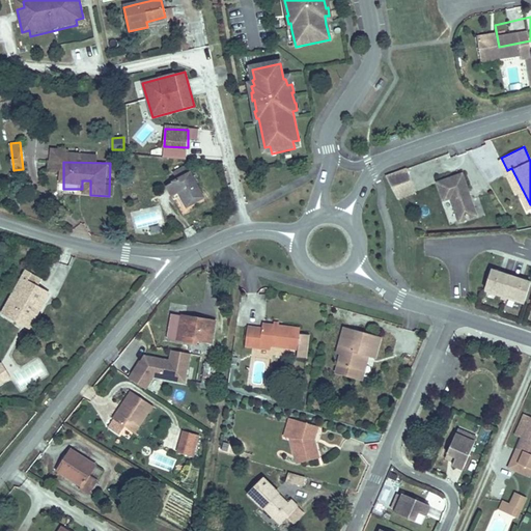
[(406,169),(385,176),(394,192),(412,186),(406,169)]
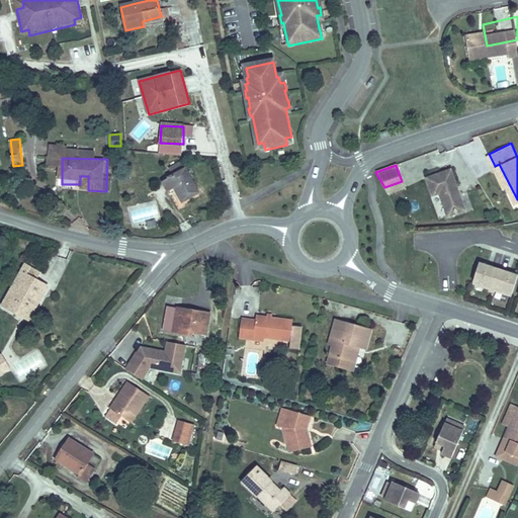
[(178,209),(195,197),(177,169),(165,177),(170,185),(165,189),(178,209)]
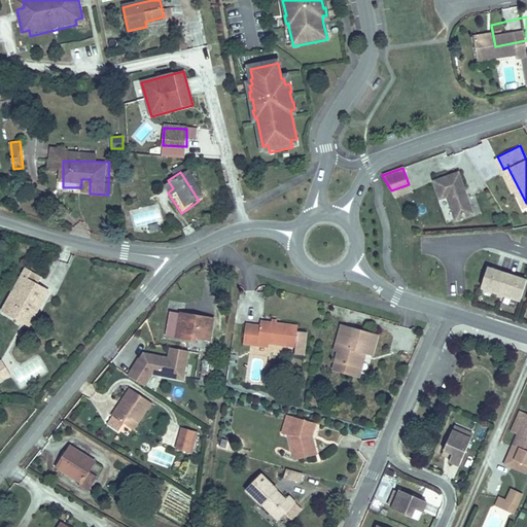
[(459,173),(434,182),(441,200),(448,198),(456,221),(475,215),(459,173)]
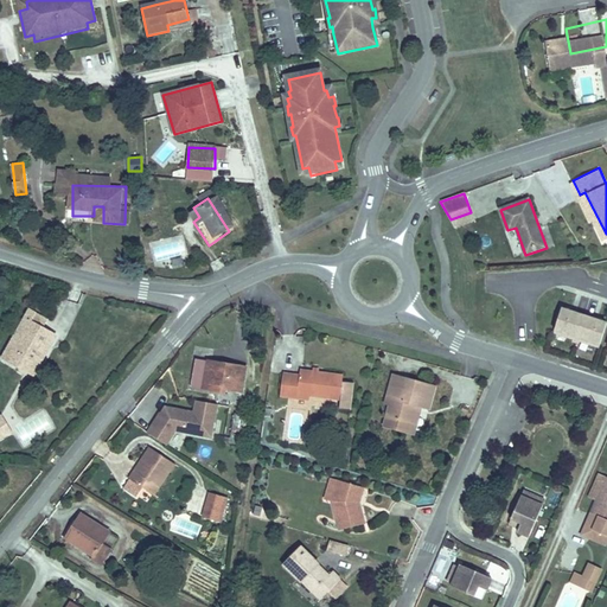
[(471,212),(451,219),(455,228),(474,221),(471,212)]
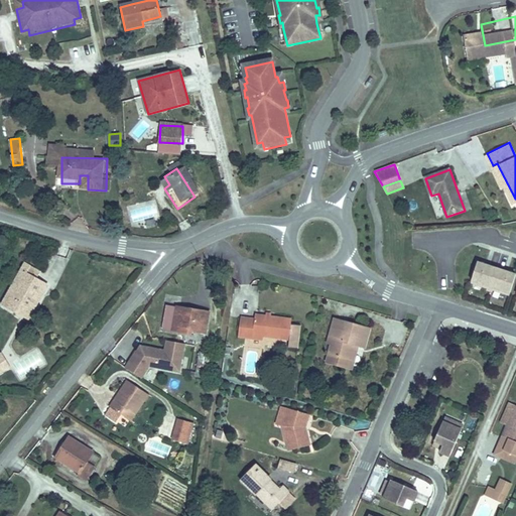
[(511,294),(515,278),(515,273),(479,261),(472,281),(511,294)]
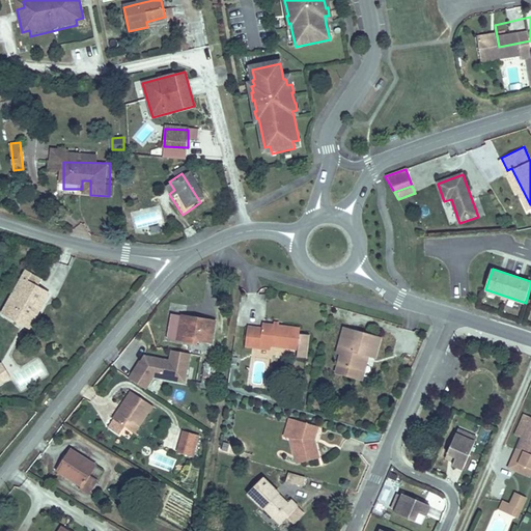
[(24,273),(2,314),(30,329),(48,296),(25,283),(29,276),(24,273)]
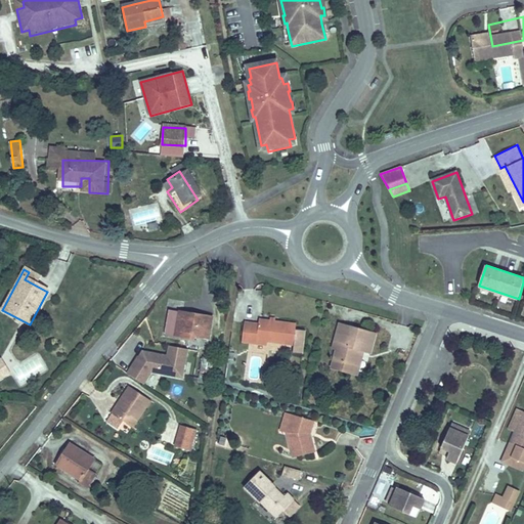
[(167,313),(164,335),(207,342),(211,320),(167,313)]
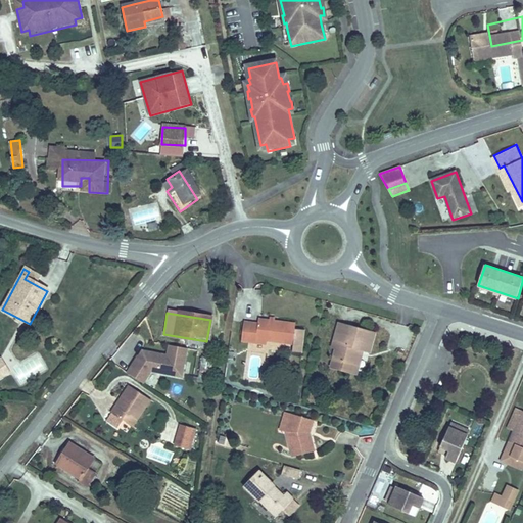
[(305,353),(307,330),(297,329),(297,324),(259,322),(259,328),(243,327),(242,345),(258,346),(258,343),(269,343),(296,345),(296,352),(305,353)]
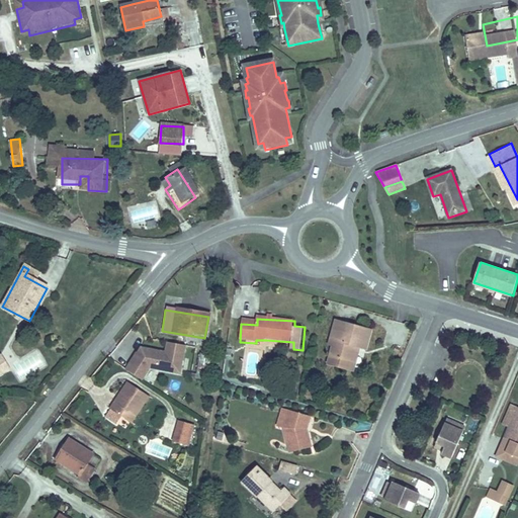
[(373,328),(337,320),(333,336),(337,338),(331,363),(349,367),(356,342),(362,344),(369,345),(373,328)]
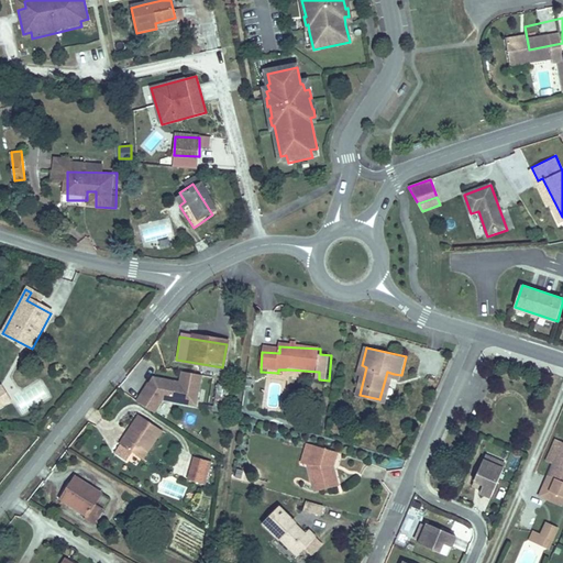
[(394,374),(387,372),(379,399),(387,401),(394,374)]
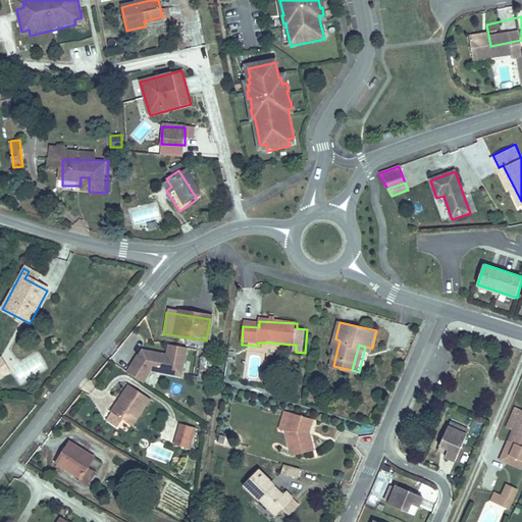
[(179,379),(186,352),(167,349),(165,358),(141,353),(131,367),(129,367),(123,376),(140,386),(149,373),(179,379)]
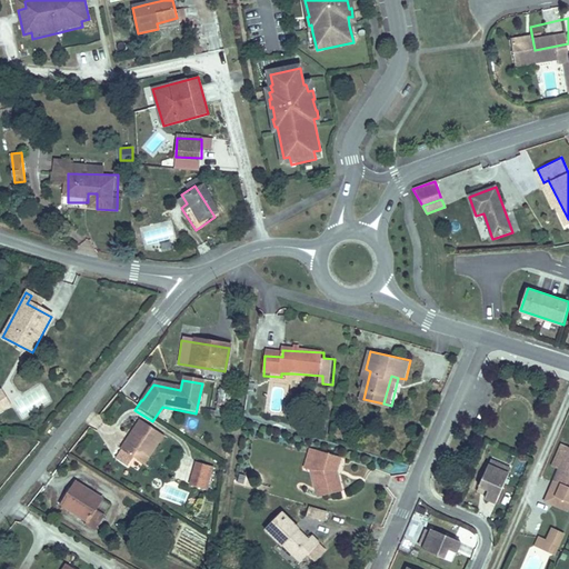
[(13,405),(26,419),(49,399),(37,385),(13,405)]
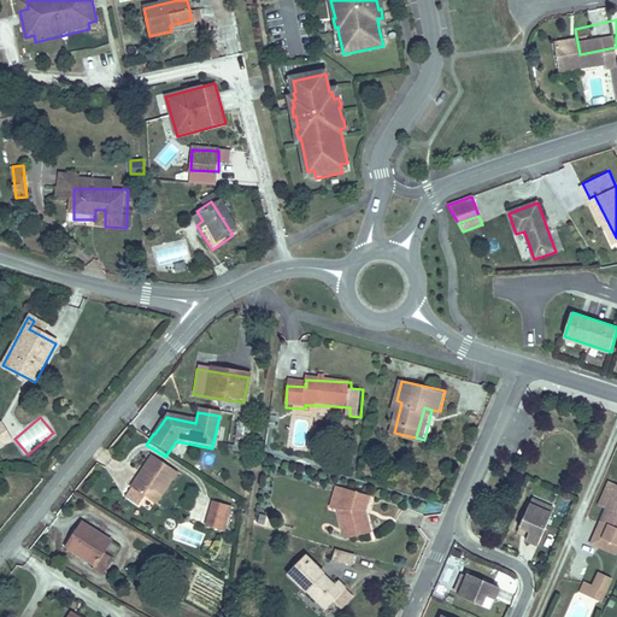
[(0,448),(11,442),(0,423),(0,448)]
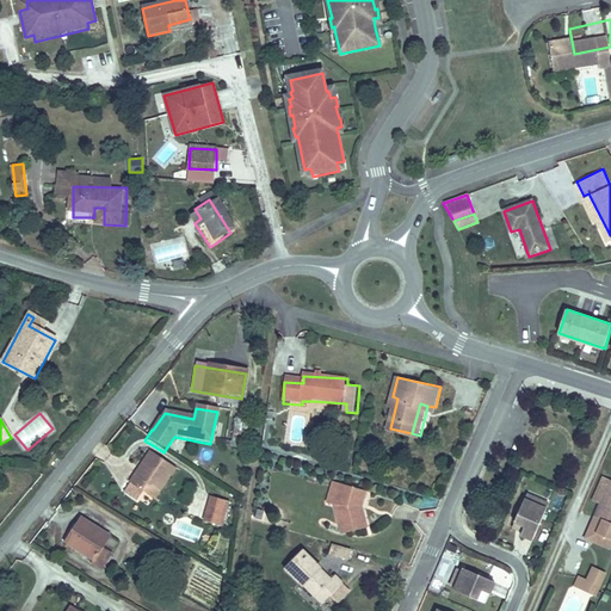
[(248,424),(235,421),(230,451),(241,452),(244,454),(248,424)]
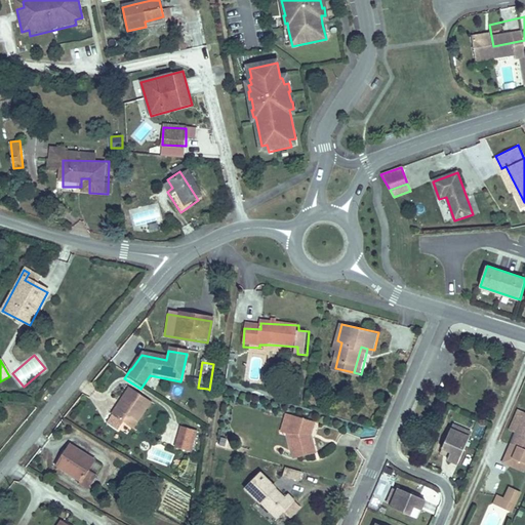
[(207,389),(198,388),(196,398),(205,399),(207,389)]
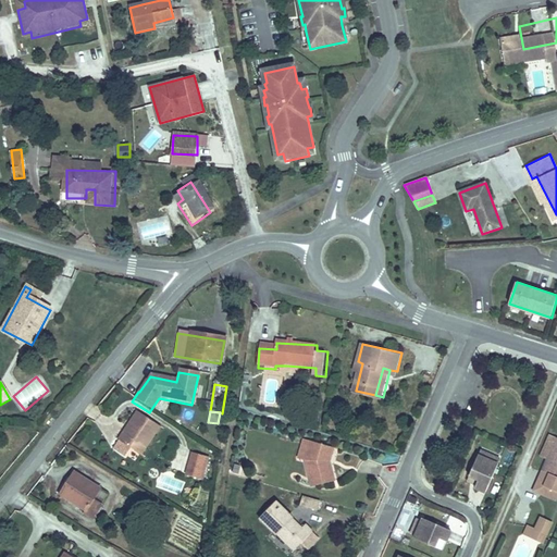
[(126,461),(134,450),(144,457),(161,429),(141,418),(125,444),(123,443),(114,455),(126,461)]
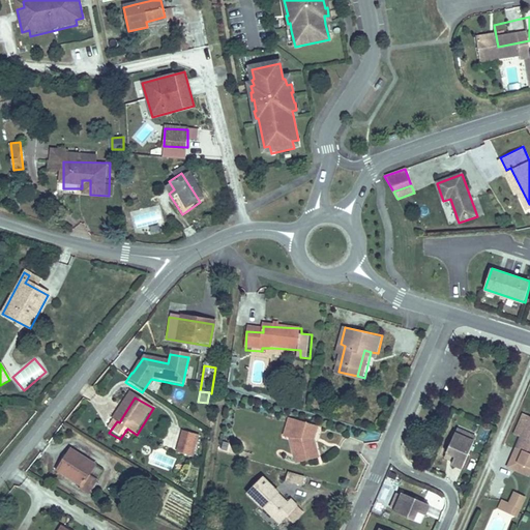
[(518,412),(508,433),(518,436),(527,416),(518,412)]
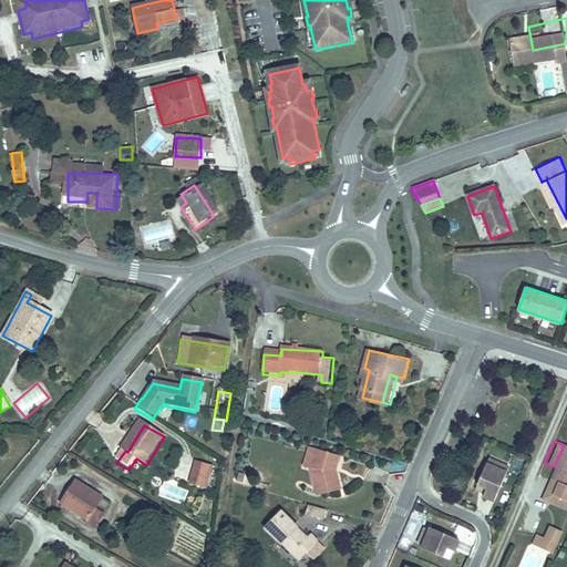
[(566,446),(564,445),(554,466),(547,481),(555,483),(550,494),(566,502),(566,500),(566,446)]
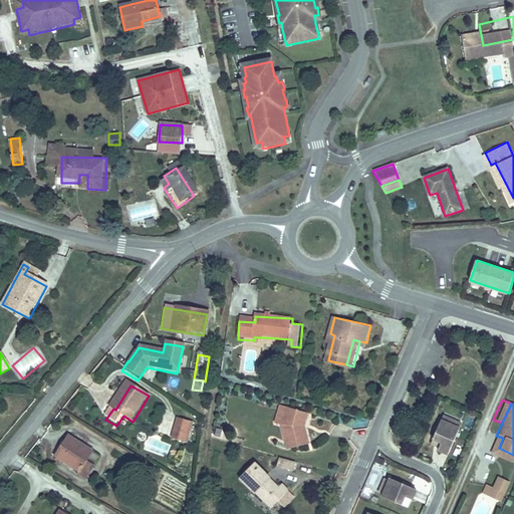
[(287,449),(306,442),(300,421),(302,413),(283,409),(279,428),(287,449)]
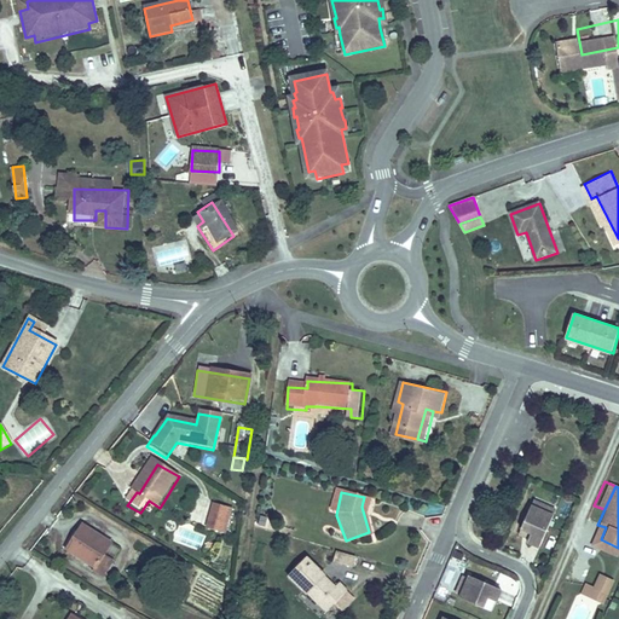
[(534,504),(532,509),(554,519),(556,514),(534,504)]
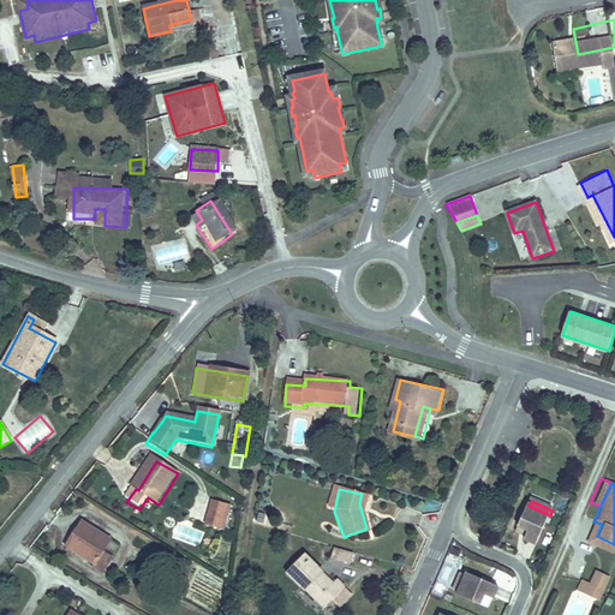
[(225,533),(232,508),(210,502),(204,529),(225,533)]
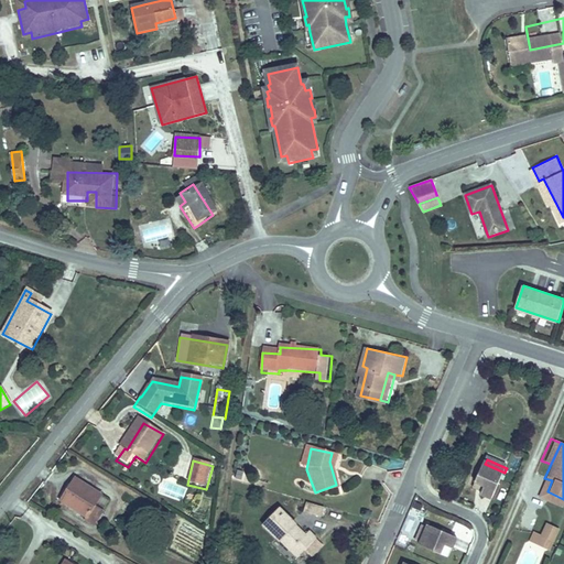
[(505,473),(485,464),(475,485),(485,489),(483,494),(480,497),(492,501),(505,473)]
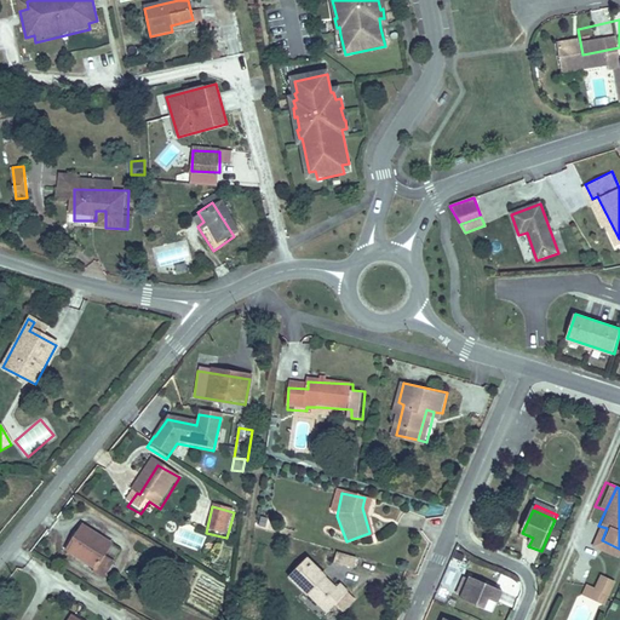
[(182,526),(174,541),(200,552),(206,538),(182,526)]
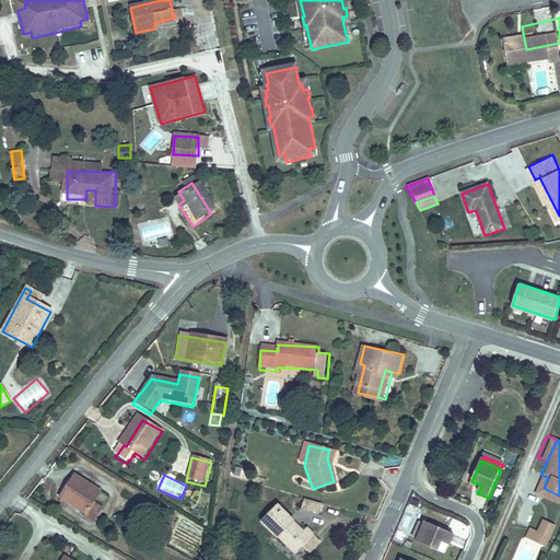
[(548,477),(540,475),(533,492),(556,502),(559,496),(544,488),(548,477)]
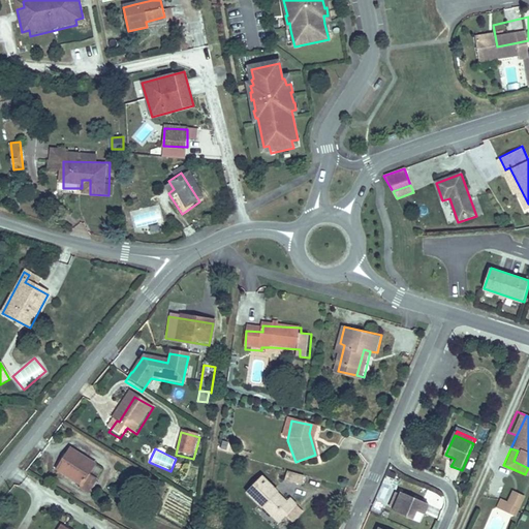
[(85,490),(83,493),(92,499),(100,486),(92,480),(98,469),(71,453),(65,463),(71,467),(65,478),(85,490)]
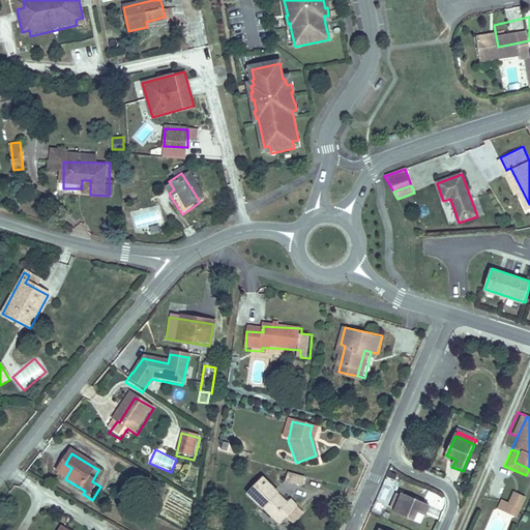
[(446,455),(444,460),(453,464),(455,460),(446,455)]
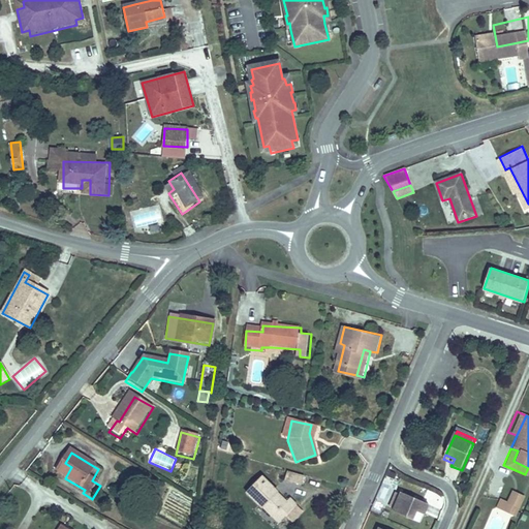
[(304,476),(287,472),(285,480),(302,485),(304,476)]
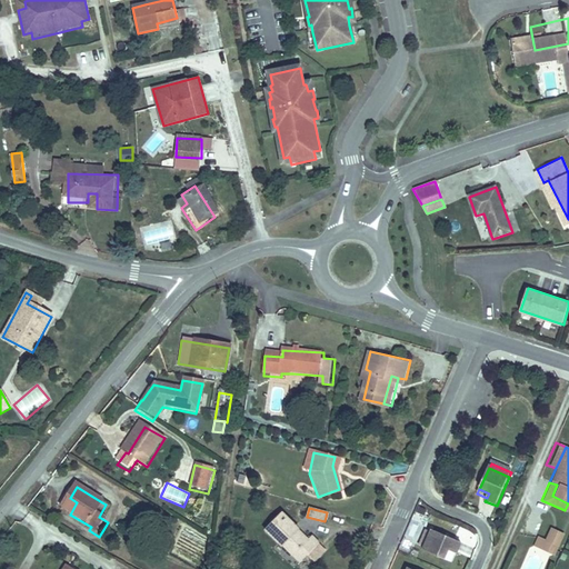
[(263,532),(291,556),(299,548),(307,555),(318,542),(312,538),(310,541),(279,515),(263,532)]
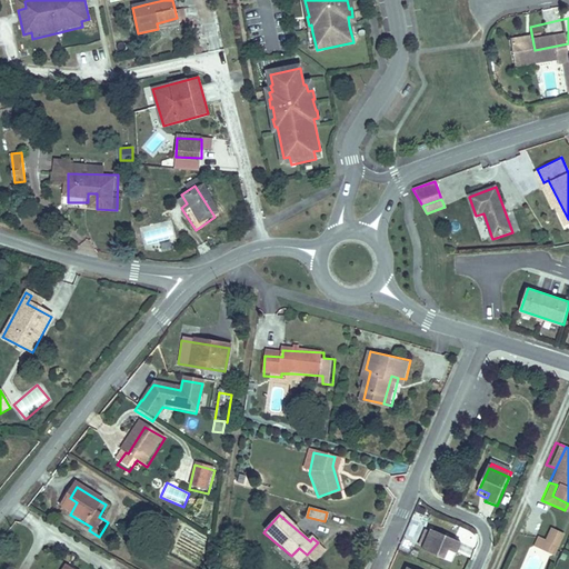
[(558,548),(565,532),(552,527),(547,543),(558,548)]
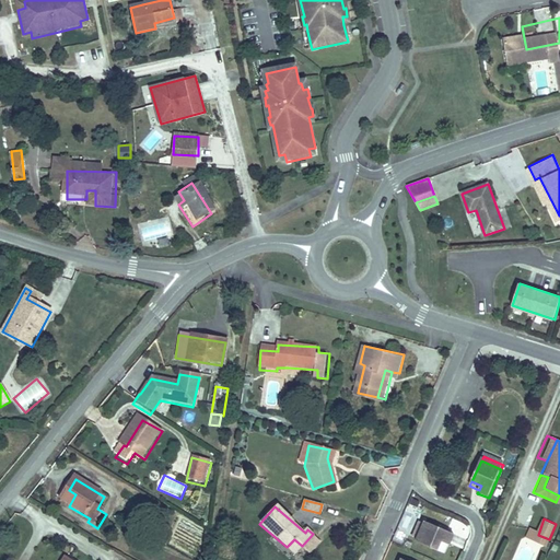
[(417,541),(416,544),(438,552),(441,544),(448,547),(454,536),(424,523),(424,525),(417,541)]
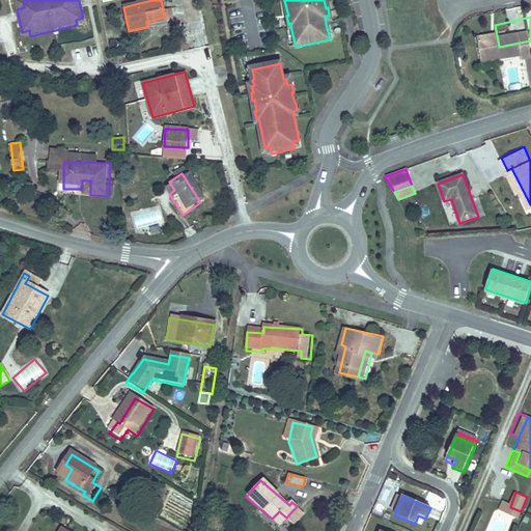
[(402,498),(397,497),(391,511),(395,513),(402,498)]
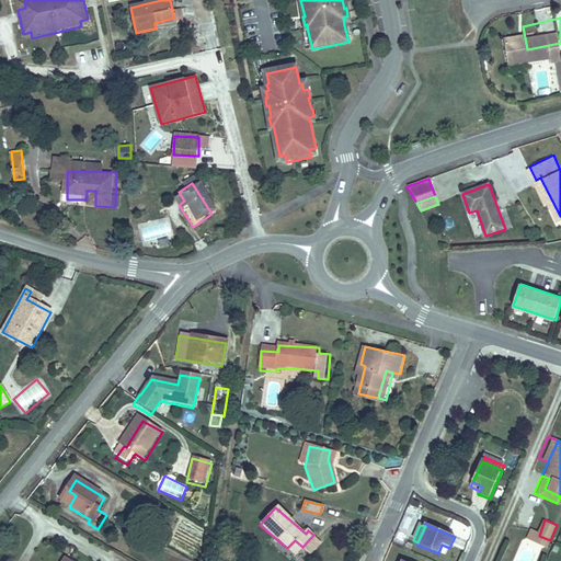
[(295,540),(287,548),(295,556),(302,547),(295,540)]
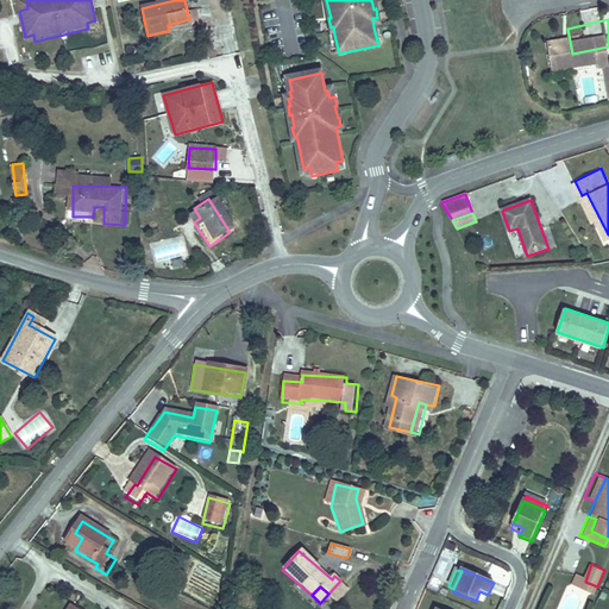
[(488,595),(479,591),(476,601),(483,604),(488,595)]
